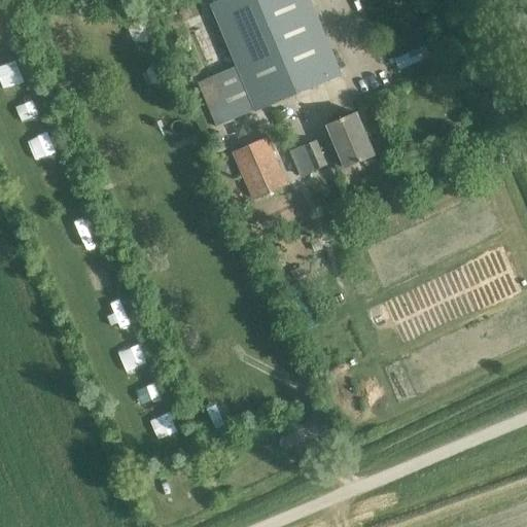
[(217,127),(342,74),(309,0),(227,0),(212,7),(237,66),(198,82),(217,127)]
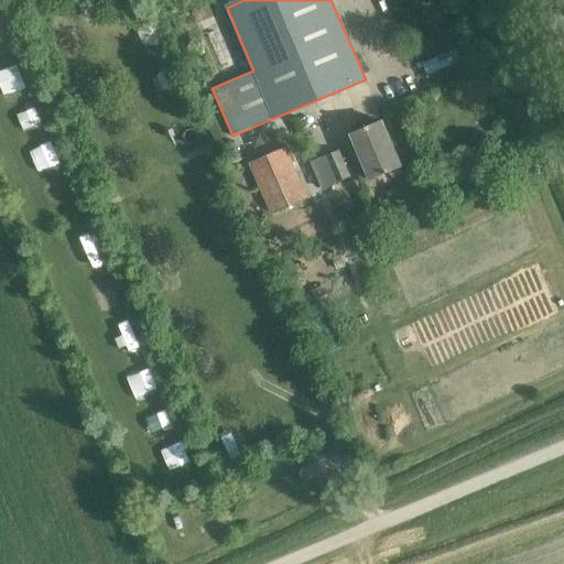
[(145,19),(137,31),(143,44),(158,45),(165,34),(160,21),(145,19)]
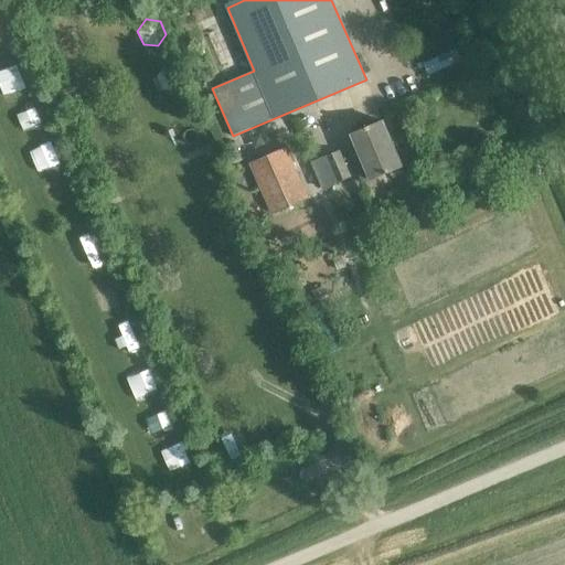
[(456,48),(423,62),(428,74),(460,60),(456,48)]
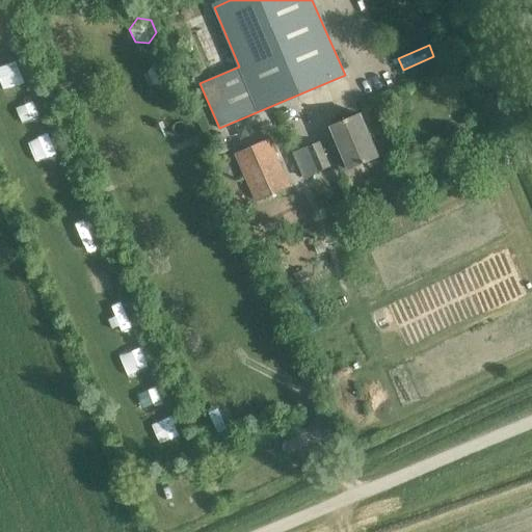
[(155,60),(148,72),(153,84),(166,85),(174,75),(168,62),(155,60)]
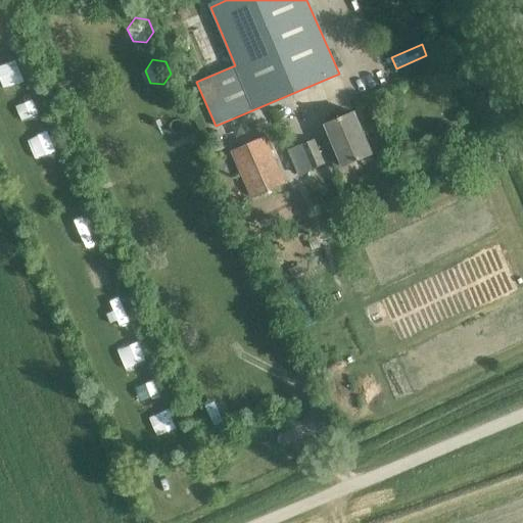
[(329,150),(337,171),(373,155),(355,113),(327,125),(333,139),(318,145),(316,140),(288,150),(298,176),(326,163),(321,153),(329,150)]
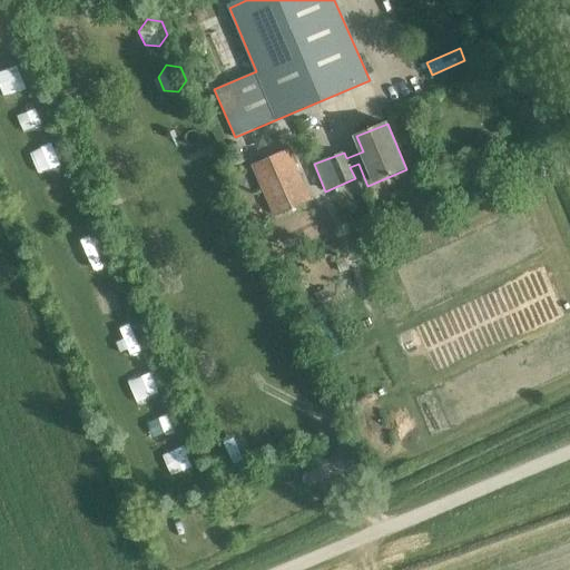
[(263,135),(252,139),(256,148),(266,144),(263,135)]
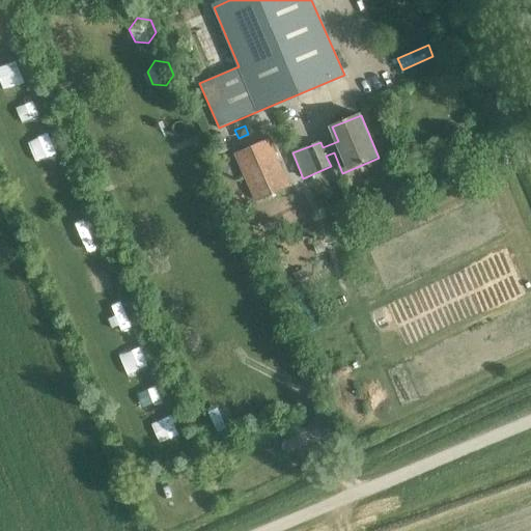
[(220,132),(212,135),(218,150),(226,147),(220,132)]
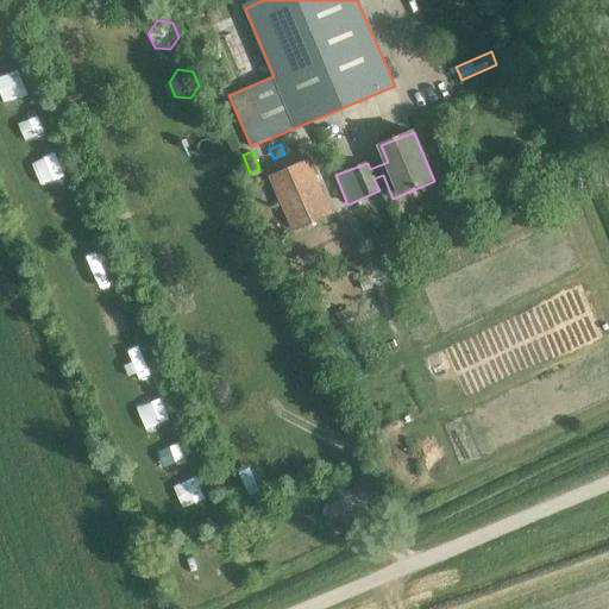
[(332,213),(308,159),(268,176),(292,230),(332,213)]
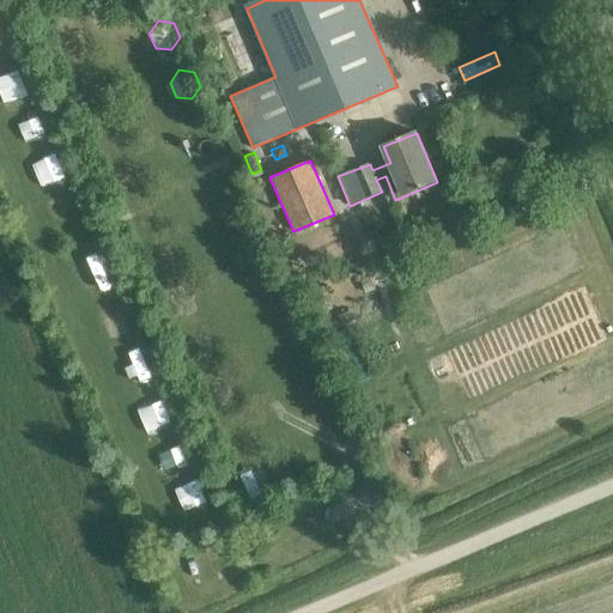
[(371,280),(362,285),(365,293),(375,289),(371,280)]
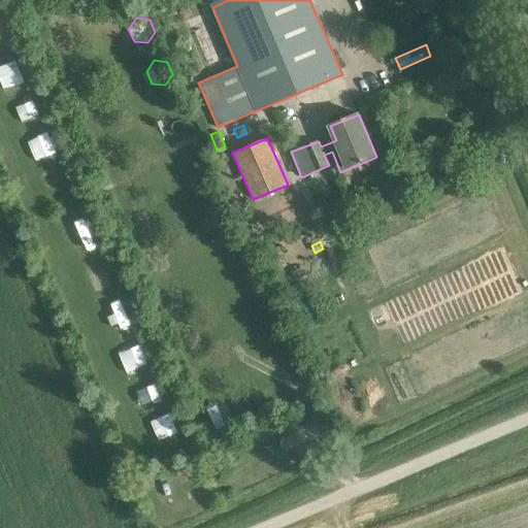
[(302,267),(292,272),(296,281),(305,275),(302,267)]
